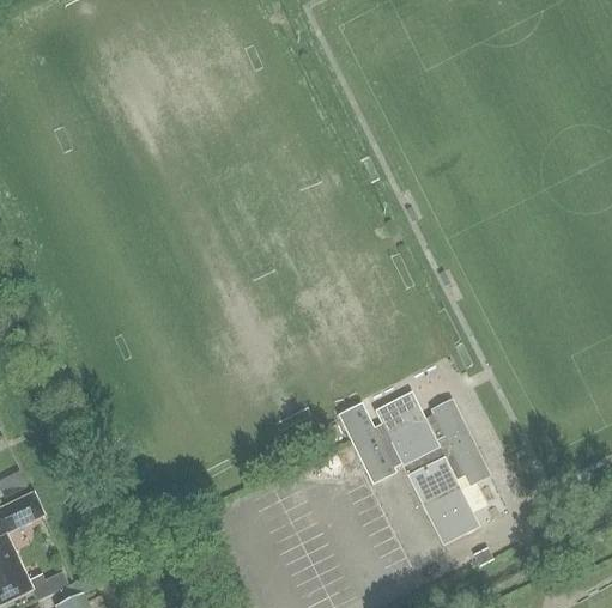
[(362,402),(339,413),(373,481),(395,470),(394,466),(401,462),(443,545),(480,526),(456,478),(465,474),(470,485),(492,474),(453,397),(431,408),(434,413),(426,417),(412,389),(375,408),(380,418),(371,423),(362,402)]
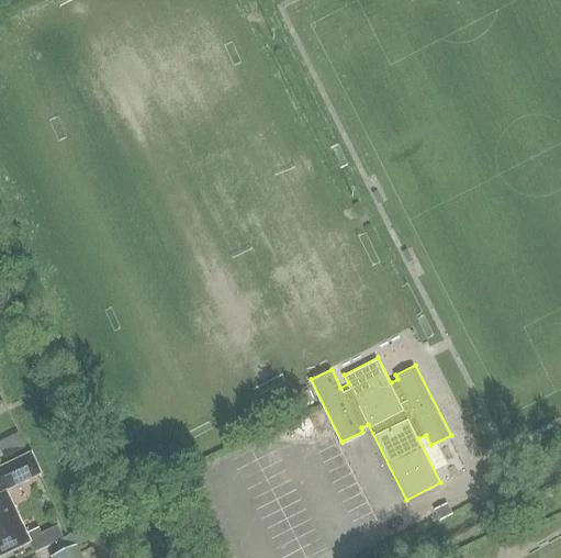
[(0,491),(40,472),(30,450),(0,464),(0,491)]
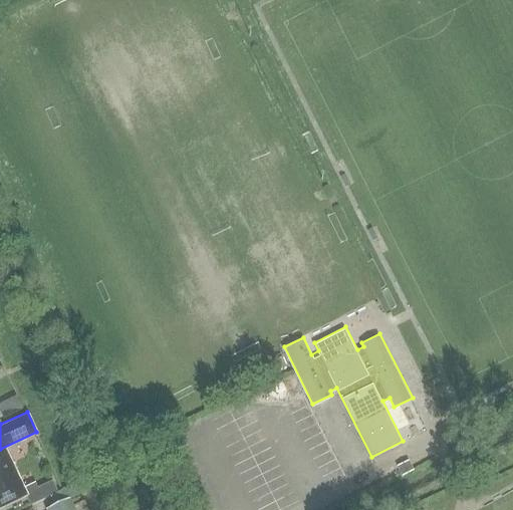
[(26,492),(5,449),(0,451),(0,505),(24,493),(26,492)]
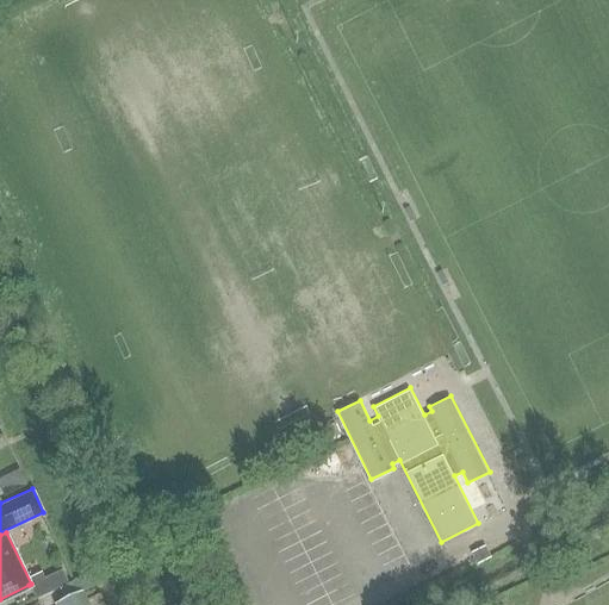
[(484,543),(470,550),(474,560),(476,562),(490,555),(489,554),(484,543)]
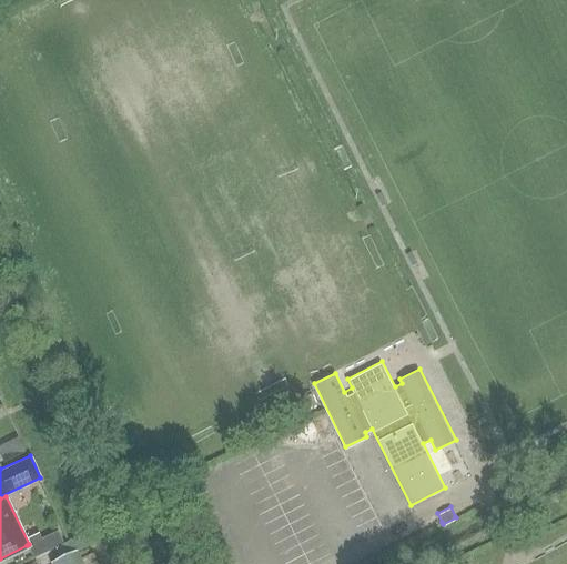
[(29,544),(27,545),(32,555),(62,541),(57,529),(40,536),(41,540),(29,545),(29,544)]
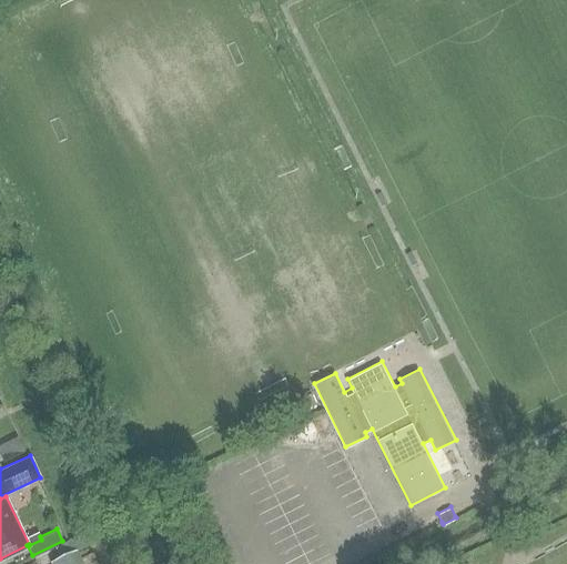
[(84,563),(79,550),(78,550),(78,549),(60,556),(51,561),(52,563),(84,563)]
